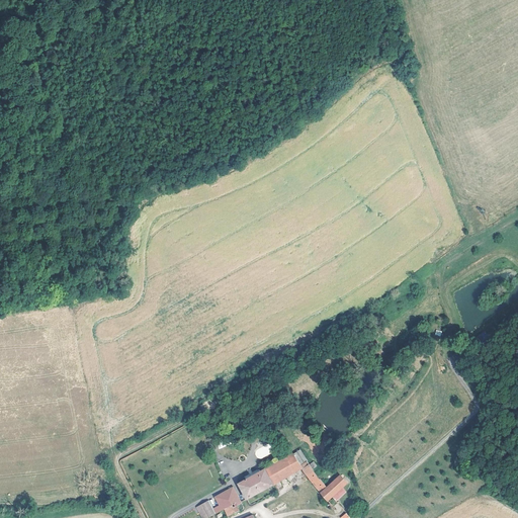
[(486,331),(477,336),(481,343),(490,339),(486,331)]
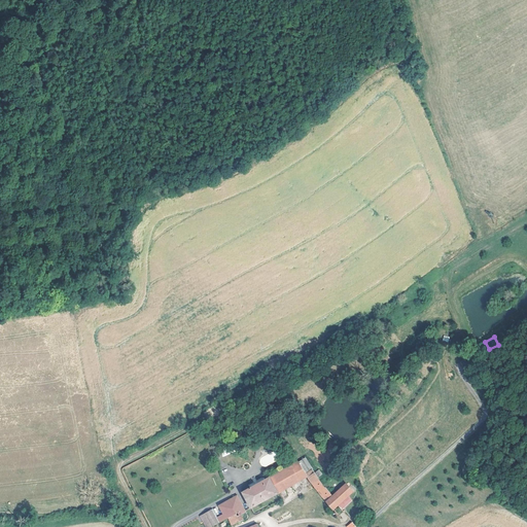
[(278,492),(307,476),(305,472),(297,460),(296,461),(270,476),(278,492)]
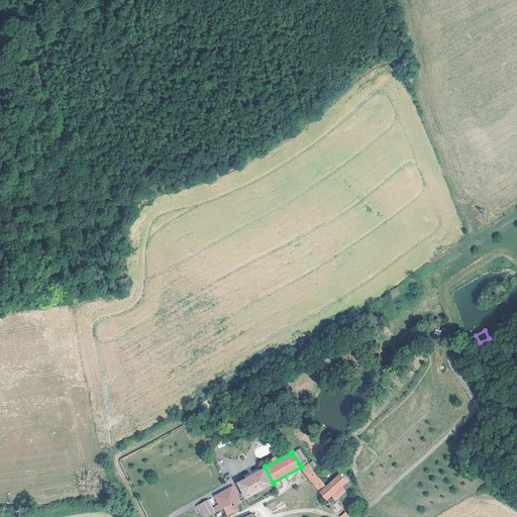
[(314,471),(305,459),(299,463),(301,467),(319,491),(325,486),(314,471)]
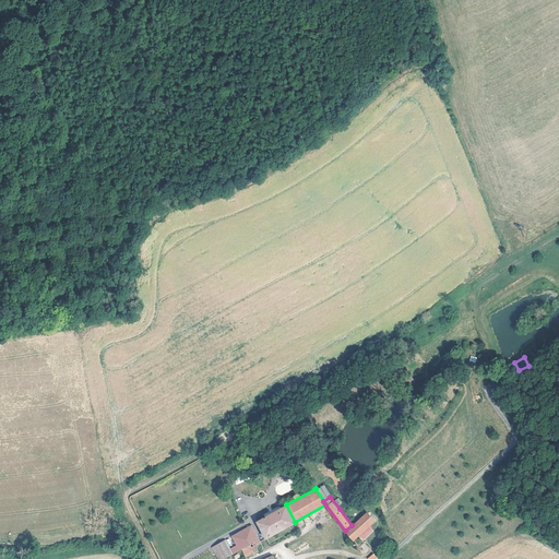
[(266,538),(295,522),(286,504),(256,522),(266,538)]
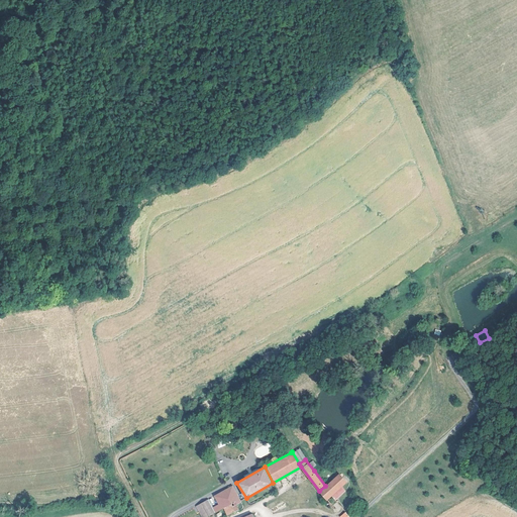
[(346,482),(338,474),(330,481),(325,486),(319,491),(340,516),(349,516),(332,495),(346,482)]
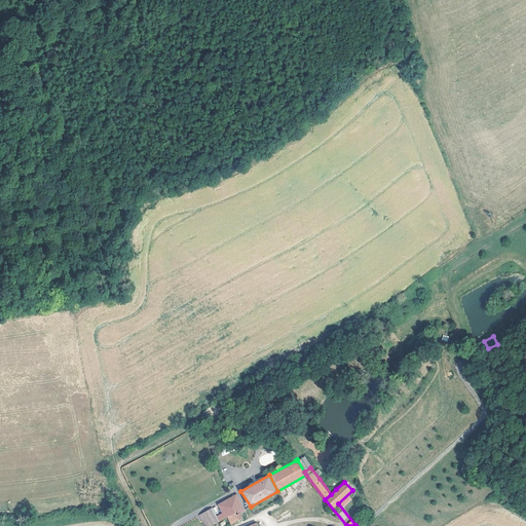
[(227,498),(234,513),(235,515),(245,510),(235,493),(227,498)]
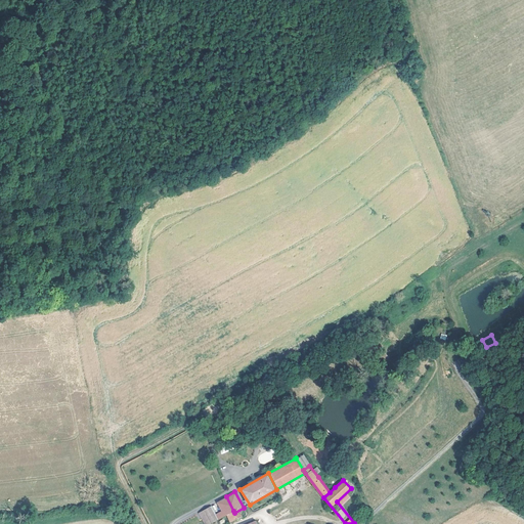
[(233,511),(226,496),(211,506),(219,519),(226,515),(233,511)]
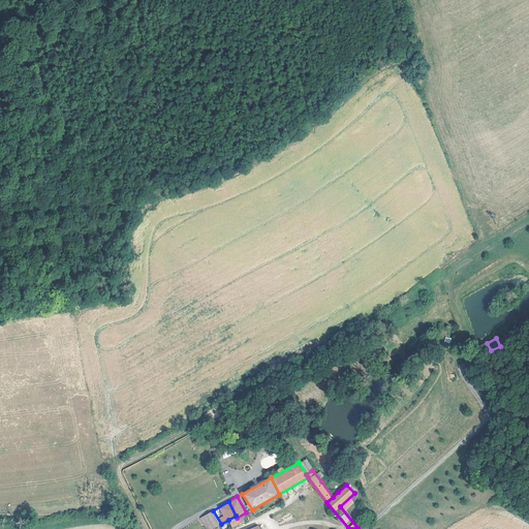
[(211,528),(221,524),(213,510),(200,517),(207,528),(211,528)]
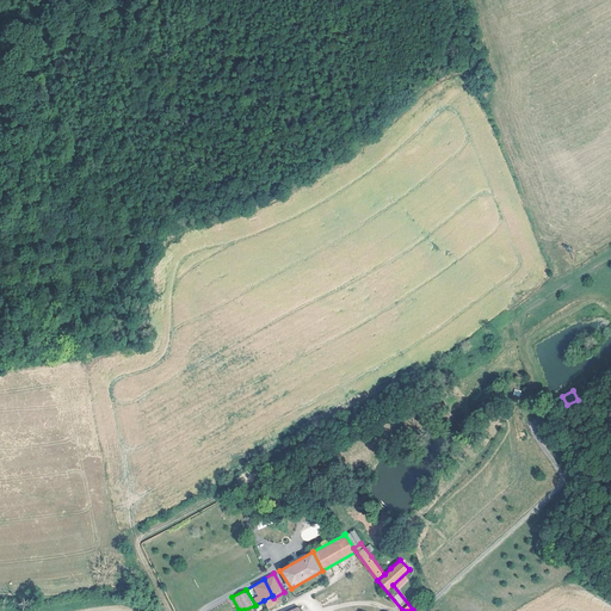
[(288,598),(284,592),(273,598),(272,596),(264,600),(269,609),(287,600),(288,598)]
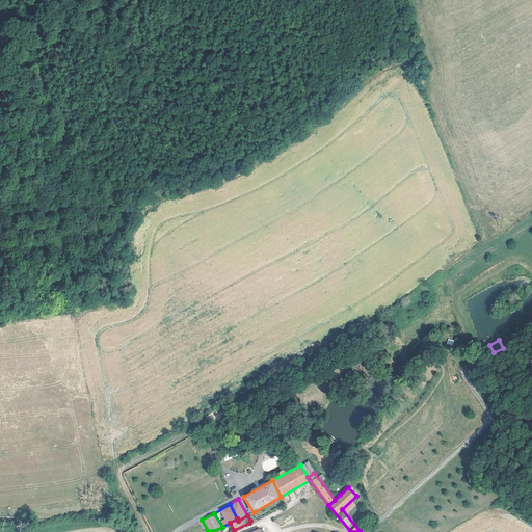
All buildings are outlined.
